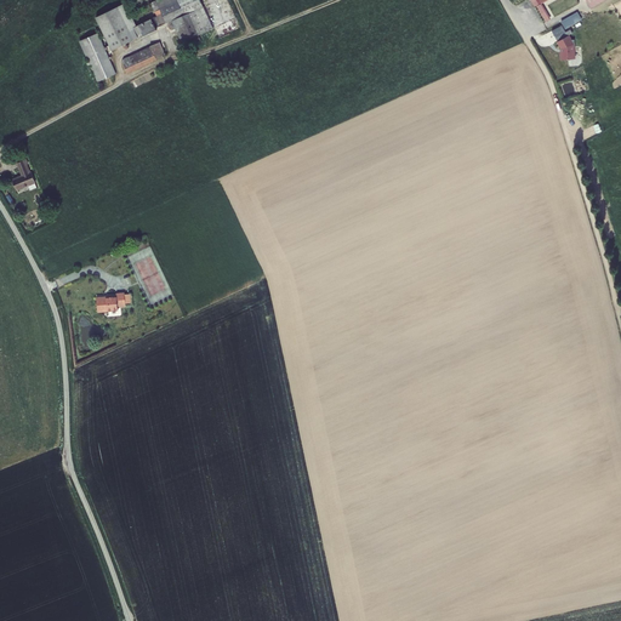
[(204,6),(203,7),(199,0),(158,0),(152,4),(158,16),(137,27),(126,4),(96,17),(112,51),(138,39),(137,36),(143,34),(144,35),(158,30),(157,28),(172,21),(184,49),(201,41),(199,35),(214,28),(204,6)]
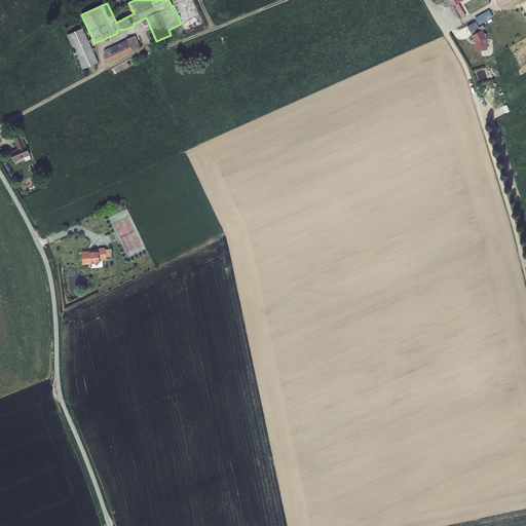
[(455,5),(462,19),(465,16),(458,3),(455,5)]
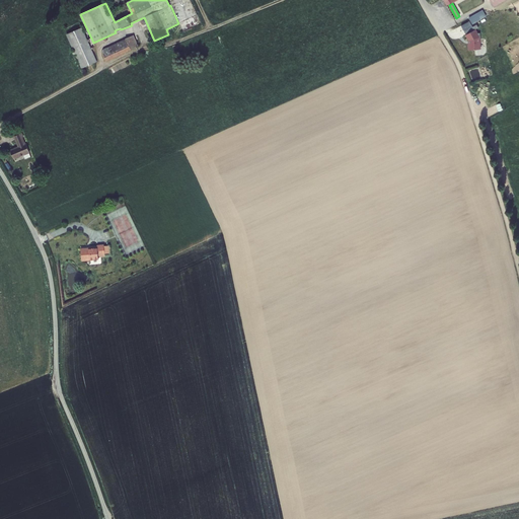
[(470,18),(473,24),(479,20),(476,14),(470,18)]
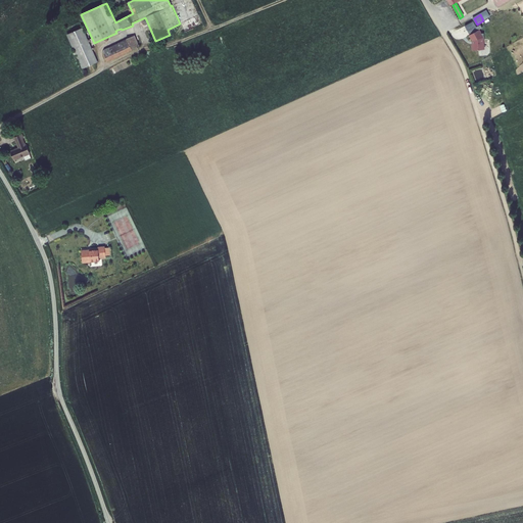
[(83,68),(97,62),(82,28),(67,35),(75,51),(73,52),(75,56),(77,55),(83,68)]
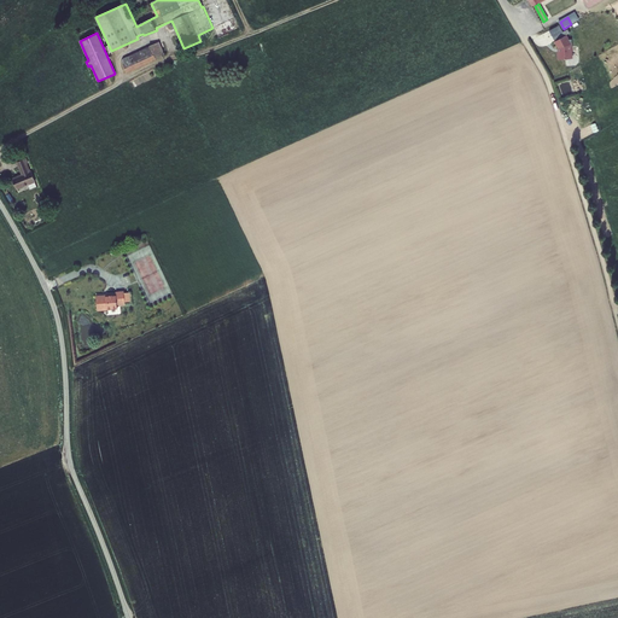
[(566,35),(555,41),(559,48),(559,52),(558,52),(559,59),(572,59),(571,47),(572,47),(572,40),(569,40),(566,35)]
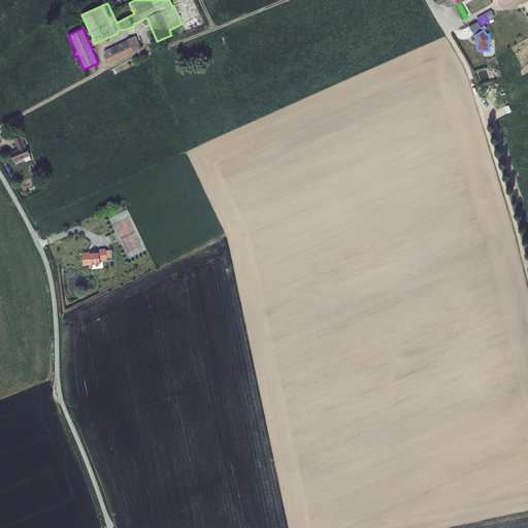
[(108,62),(140,46),(135,36),(127,39),(128,40),(104,51),(103,53),(108,62)]
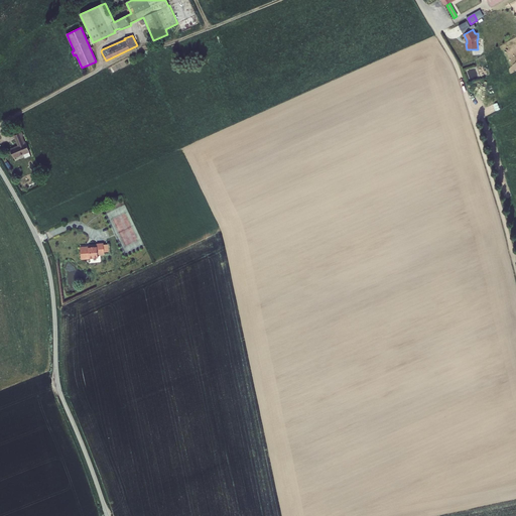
[(493,113),(499,109),(494,102),(484,109),(487,114),(492,110),(493,113)]
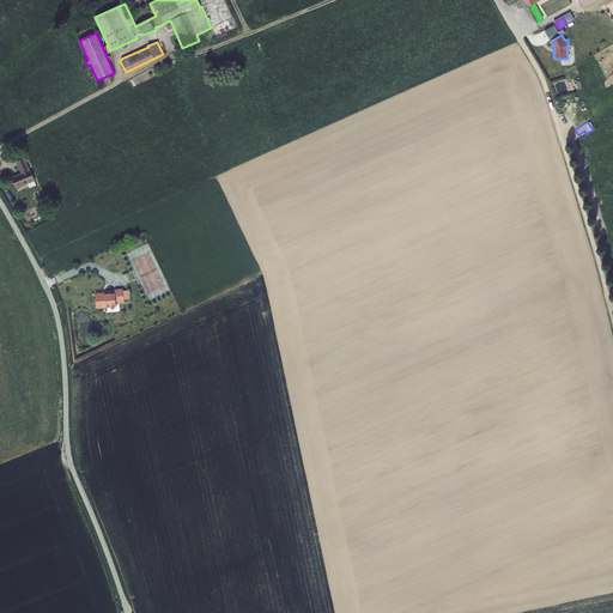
[(28,162),(25,157),(17,161),(19,165),(23,174),(12,177),(17,188),(28,182),(35,180),(31,170),(29,171),(25,163),(28,162)]
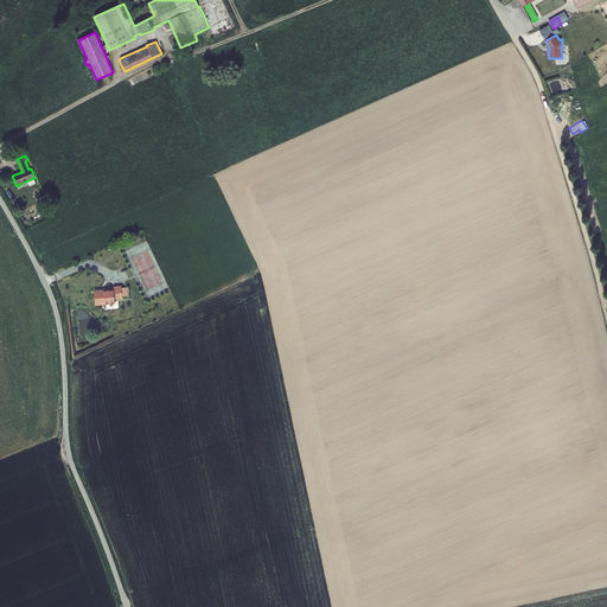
[(95,291),(96,305),(116,302),(115,299),(123,298),(122,287),(114,287),(114,289),(95,291)]
